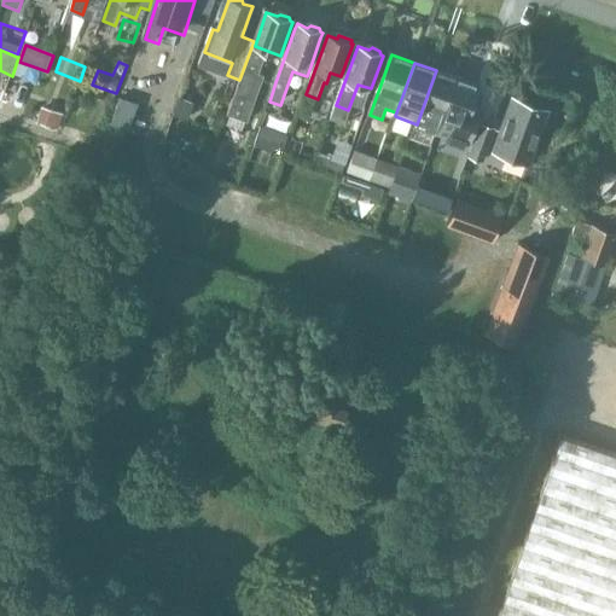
[(458,79),(436,70),(417,125),(414,128),(436,137),(440,127),(445,114),(458,79)]
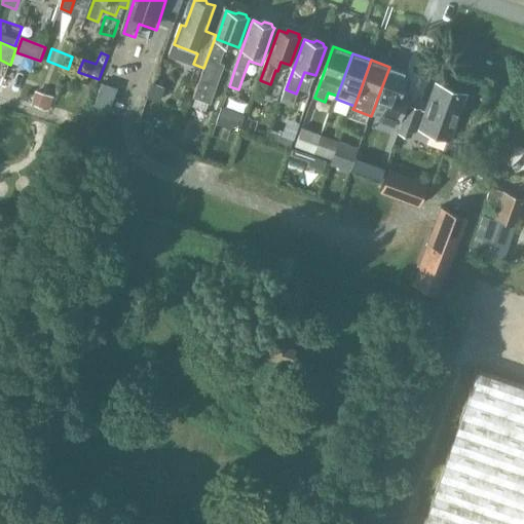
[(408,73),(389,67),(378,97),(374,108),(384,111),(388,101),(397,104),(393,115),(405,119),(418,81),(407,77),(408,73)]
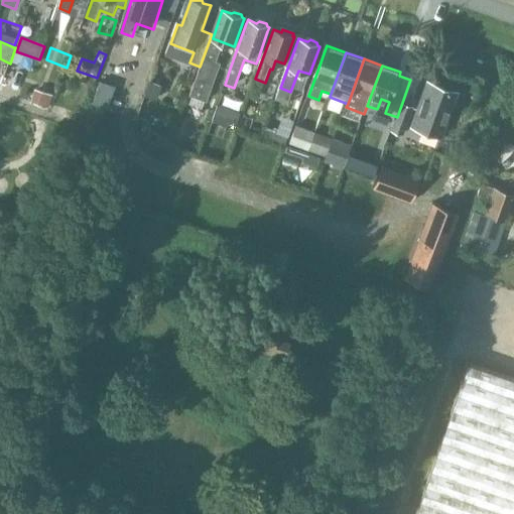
[(117,88),(101,83),(95,100),(94,105),(101,107),(109,110),(117,88)]
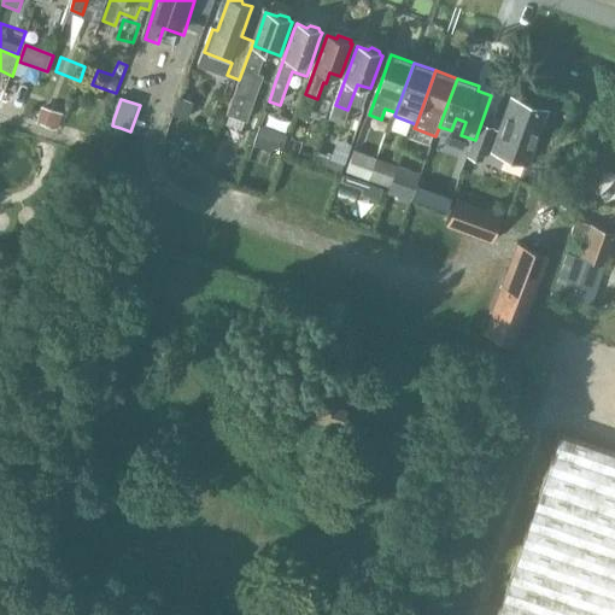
[(548,116),(549,112),(513,99),(511,103),(493,151),(531,164),(548,116)]
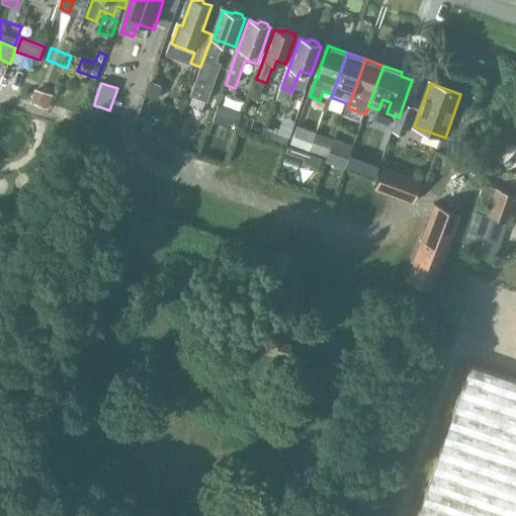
[(395,131),(406,136),(416,108),(404,103),(395,131)]
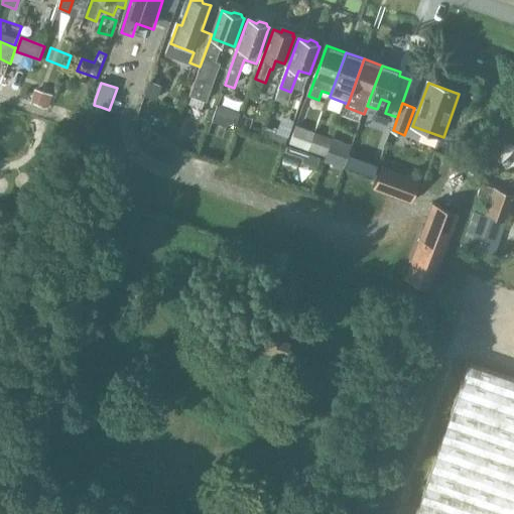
[(210,132),(203,154),(226,162),(233,140),(218,135),(224,120),(216,117),(210,132)]
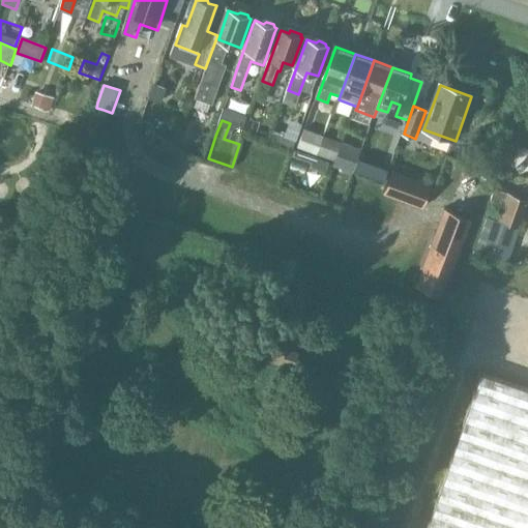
[(298,149),(318,156),(323,142),(325,137),(305,129),(298,149)]
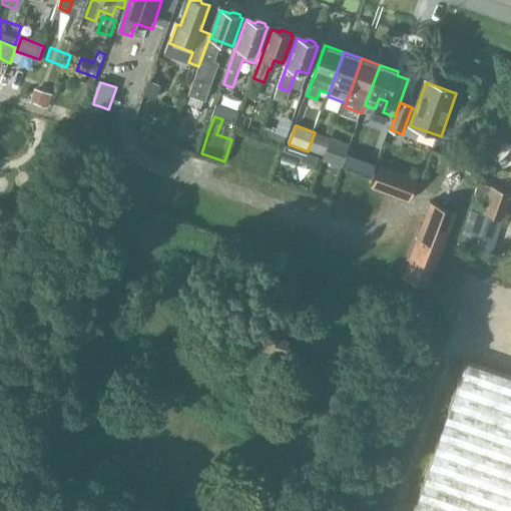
[(262,137),(285,145),(288,137),(280,135),(282,131),(266,126),(262,137)]
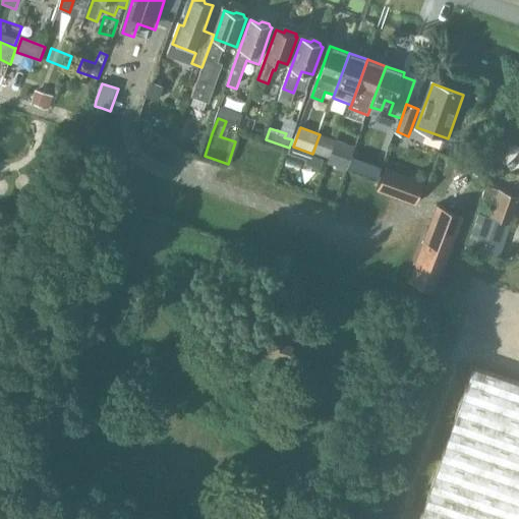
[(318,139),(312,154),(331,161),(336,146),(318,139)]
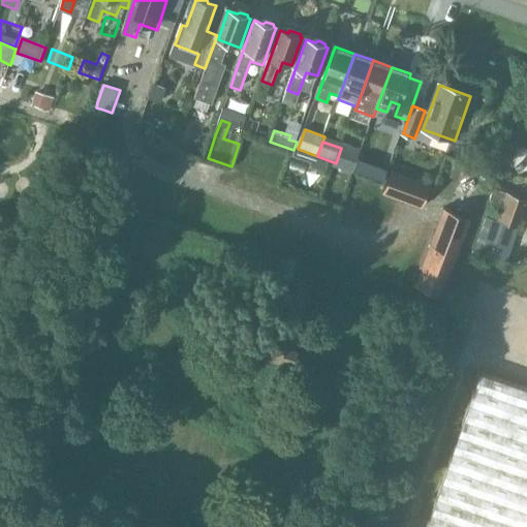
[(335,165),(353,172),(362,150),(343,144),(341,148),(336,163),(335,165)]
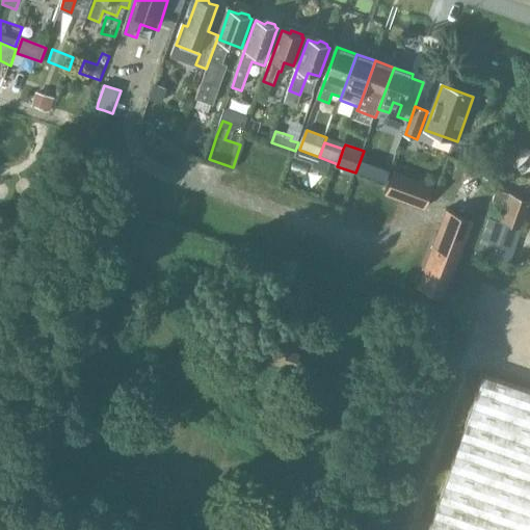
[(360,174),(375,180),(379,167),(364,161),(360,174)]
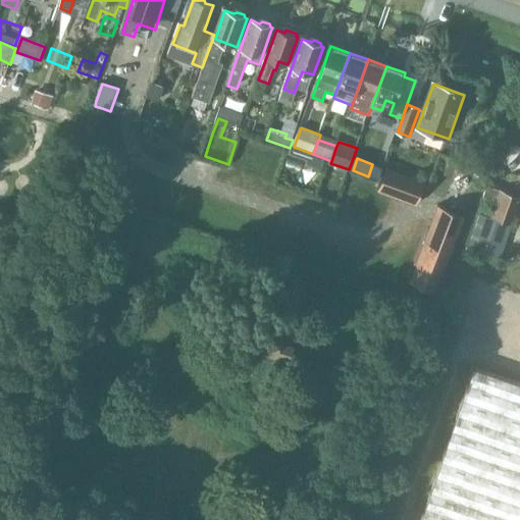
[(368,176),(379,180),(383,168),(372,164),(368,176)]
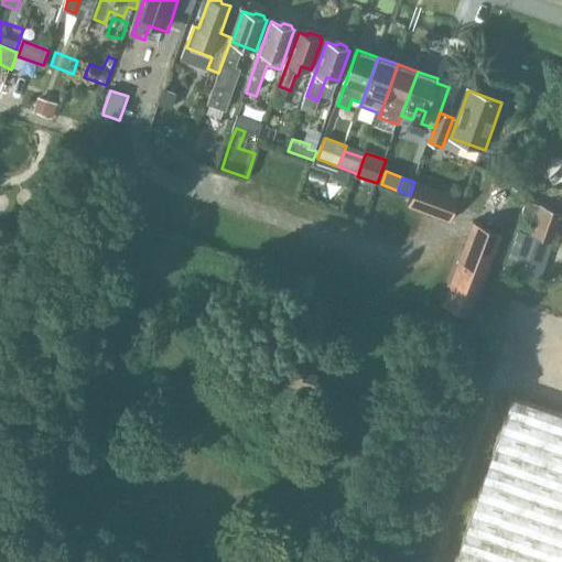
[(410,208),(451,223),(461,197),(420,183),(410,208)]
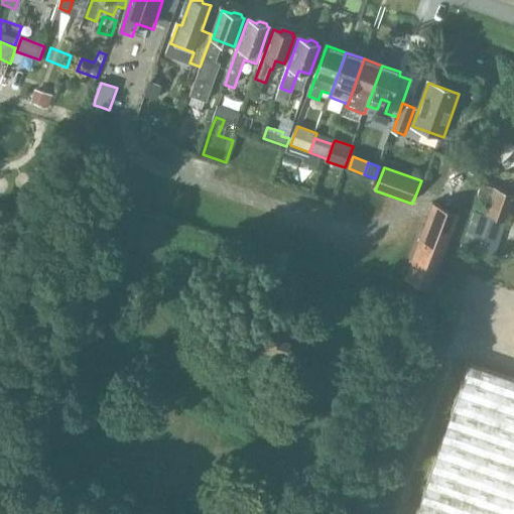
[(507,225),(513,204),(513,196),(482,185),(478,198),(491,202),(486,218),(507,225)]
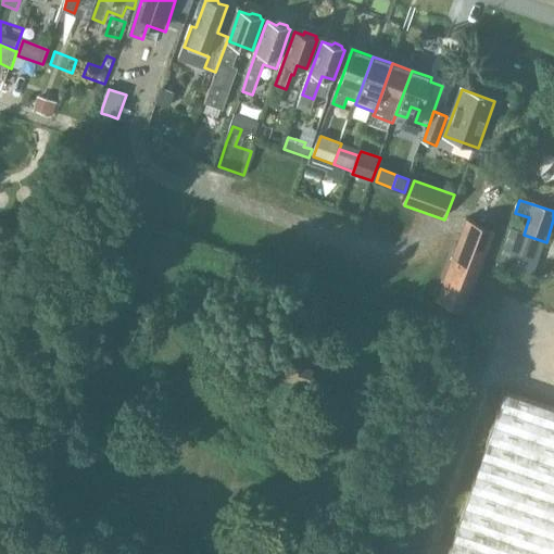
[(444,297),(468,305),(478,278),(495,228),(473,219),(454,269),(444,297)]
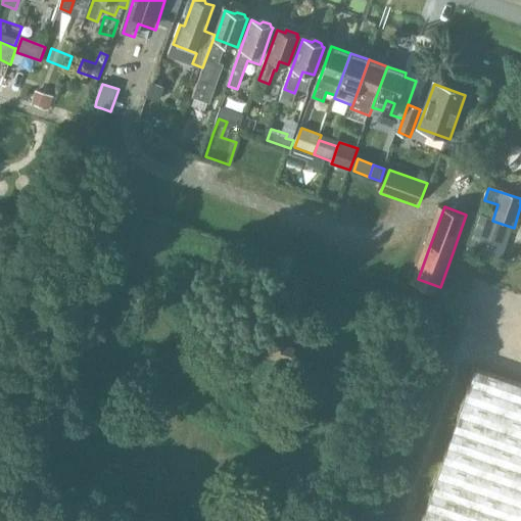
[(273,327),(264,358),(292,366),(297,347),(283,343),(287,331),(273,327)]
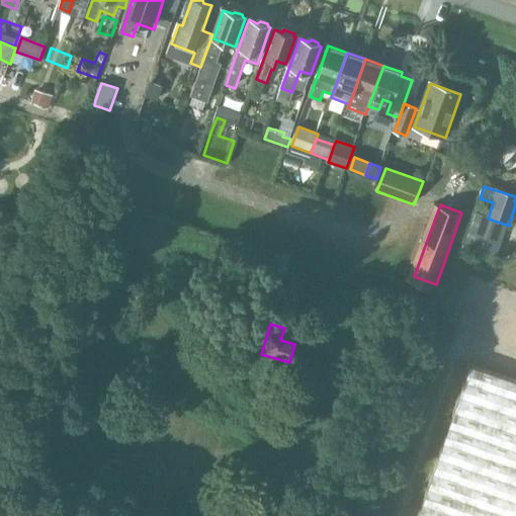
[(515,378),(470,363),(418,515),(515,515),(515,378)]
